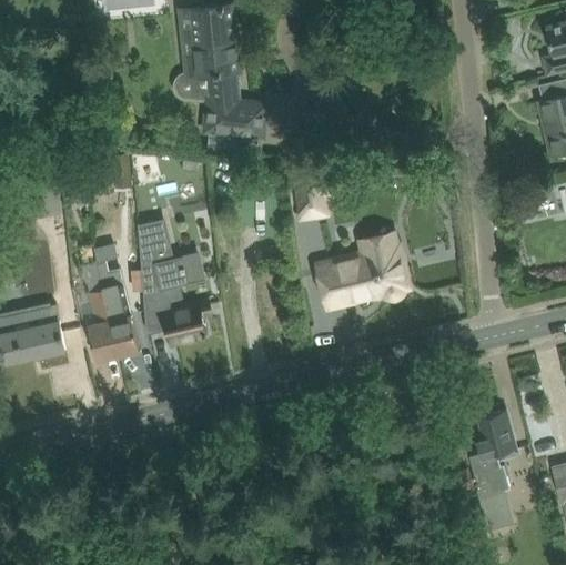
[(239,73),(231,6),(180,12),(181,12),(190,11),(194,57),(183,58),(185,78),(182,78),(175,87),(175,90),(184,99),(208,101),(204,133),(230,137),(234,137),(259,139),(263,139),(266,106),(238,102),(235,74),(239,73)]
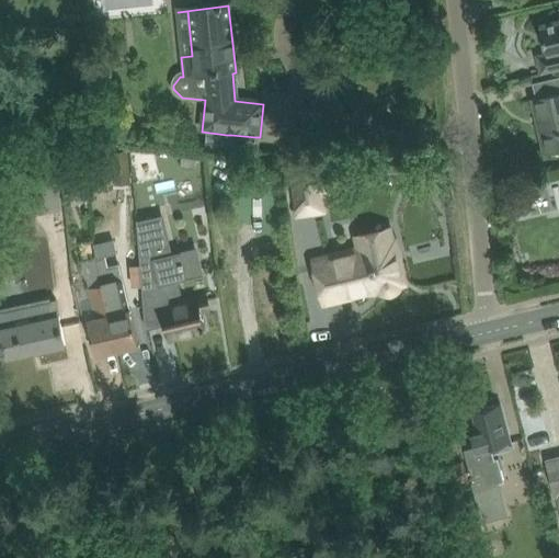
[(549,75),(558,71),(558,9),(557,10),(558,16),(558,22),(538,27),(545,56),(536,58),(539,75),(548,72),(549,75)]
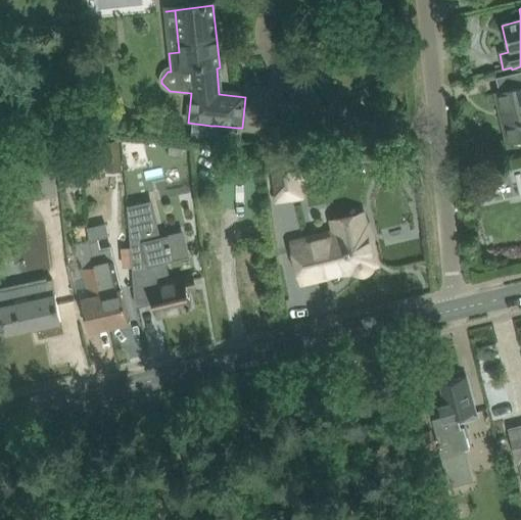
[(520,88),(494,94),(506,143),(520,139),(520,88)]
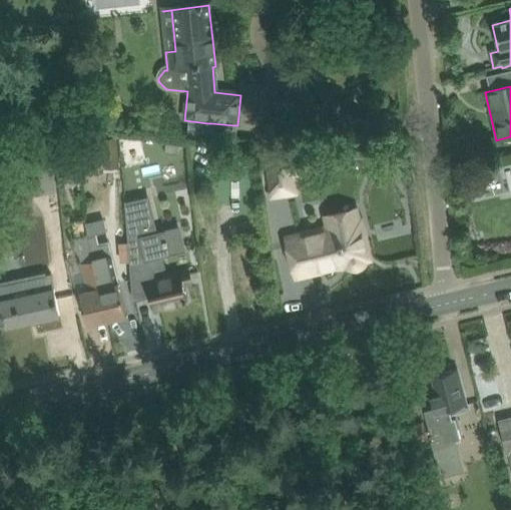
[(115,141),(100,143),(103,171),(117,170),(115,141)]
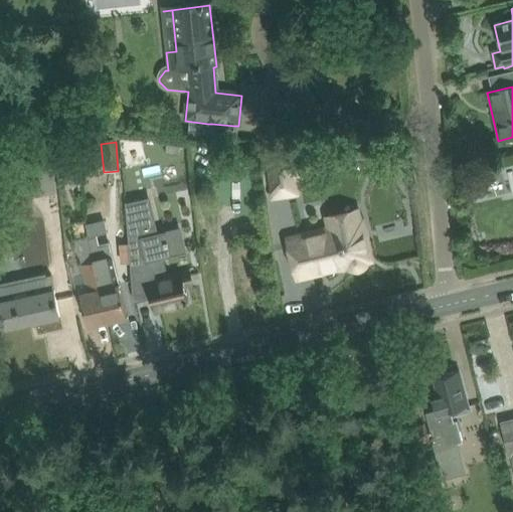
[(165,143),(164,155),(178,157),(179,144),(165,143)]
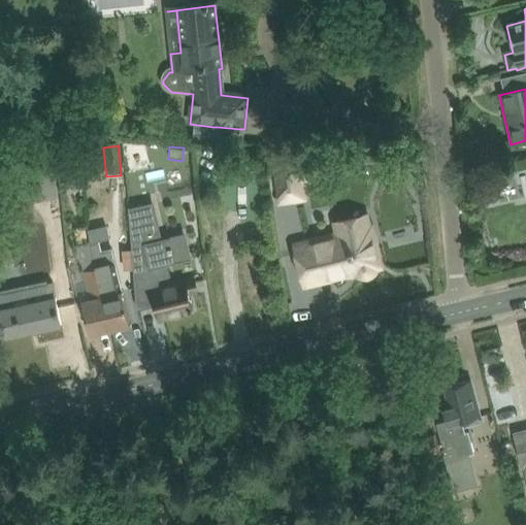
[(22,151),(25,179),(54,176),(51,148),(22,151)]
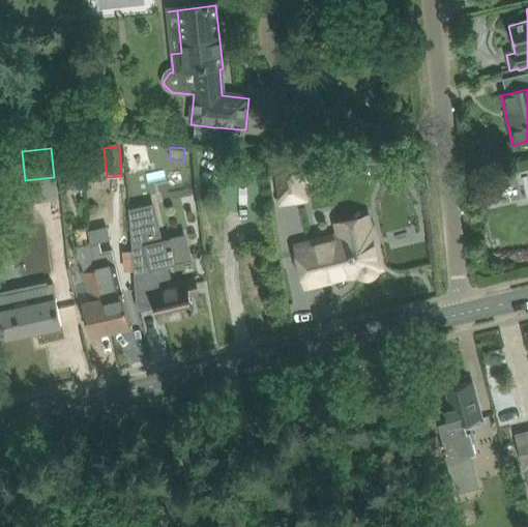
[(300,162),(270,167),(277,208),(308,204),(304,183),(300,162)]
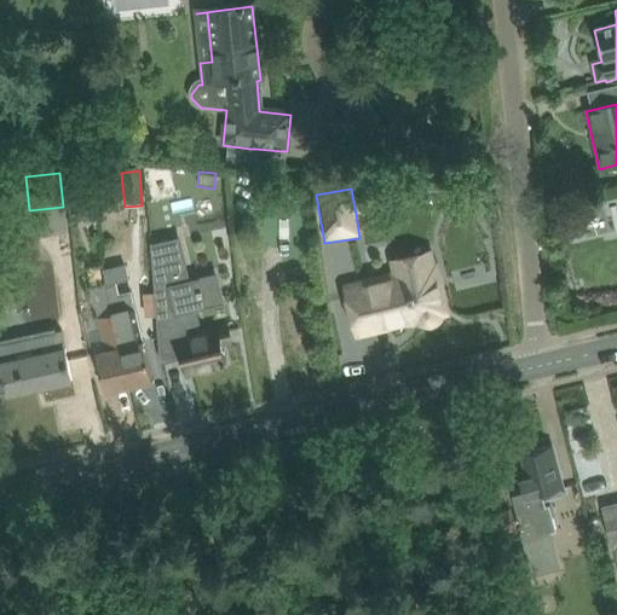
[(220,346),(230,343),(228,330),(200,337),(192,309),(203,307),(196,282),(186,284),(177,242),(151,248),(151,244),(150,244),(159,357),(160,365),(162,364),(161,364),(182,359),(185,373),(225,365),(220,346)]
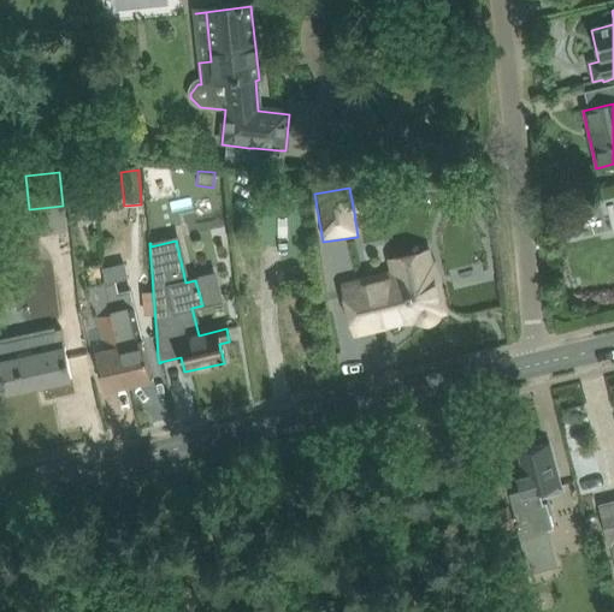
[(431,272),(430,267),(425,250),(384,261),(389,278),(342,289),(353,333),(383,326),(383,325),(413,318),(414,320),(418,322),(420,324),(424,324),(427,324),(430,322),(434,320),(435,318),(436,315),(437,312),(440,310),(434,284),(437,283),(435,271),(431,272)]
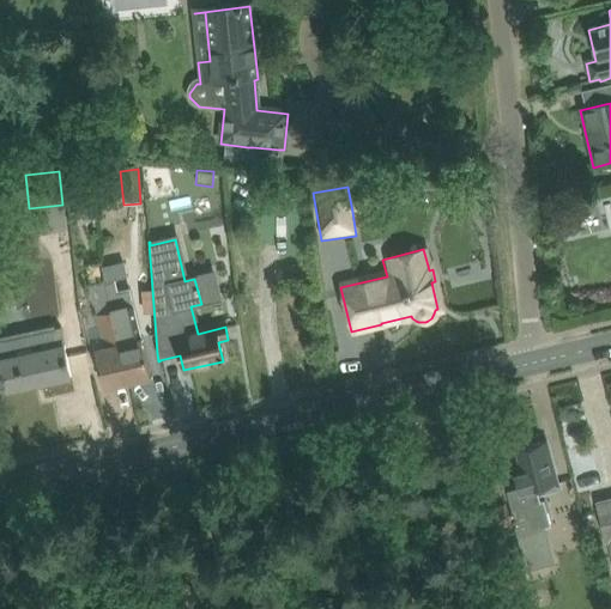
[(115,285),(104,287),(107,299),(108,303),(110,314),(126,383),(150,378),(144,348),(141,339),(137,340),(134,334),(139,333),(132,304),(129,293),(118,297),(115,285)]
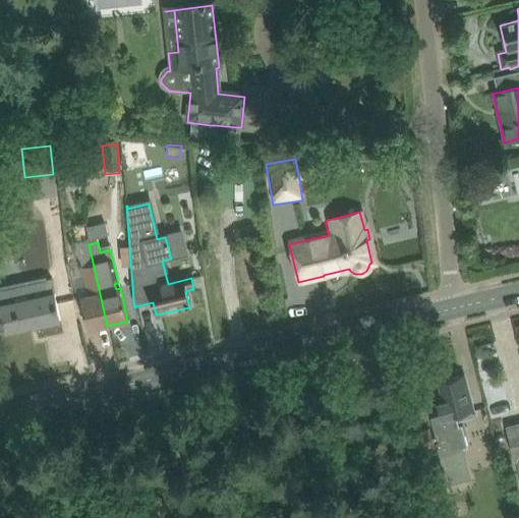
[(93,267),(94,267),(92,257),(79,261),(81,269),(80,270),(87,295),(78,297),(79,297),(80,306),(87,331),(107,326),(93,267)]
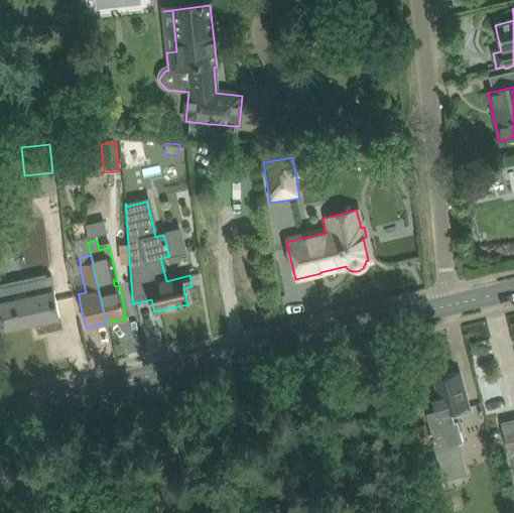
[(0,331),(58,318),(52,292),(51,290),(52,290),(49,277),(44,278),(44,279),(27,282),(29,290),(8,295),(6,287),(0,288),(0,331)]
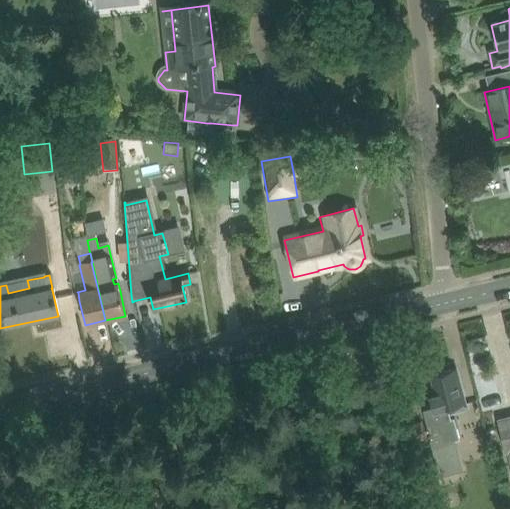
[(432,409),(422,411),(428,436),(427,436),(430,448),(452,442),(458,441),(452,419),(449,420),(446,409),(464,404),(455,370),(438,374),(430,377),(431,380),(435,396),(429,397),(432,409)]
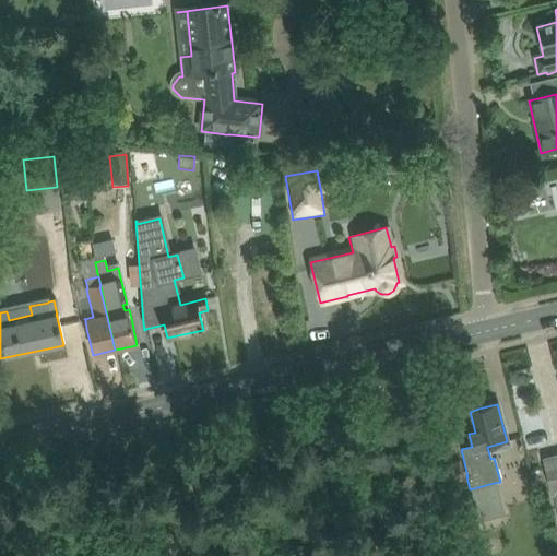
[(556,463),(546,465),(545,459),(543,459),(552,497),(554,496),(556,511),(556,463)]
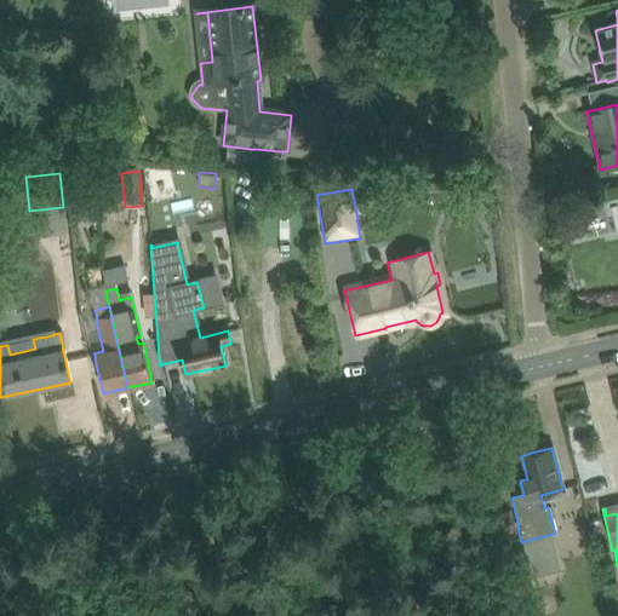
[(482,540),(514,530),(509,512),(476,522),(482,540)]
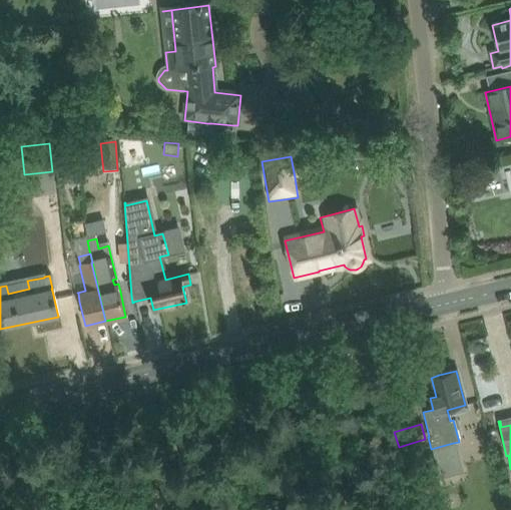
[(457,460),(453,443),(431,449),(439,480),(440,479),(436,465),(457,460)]
